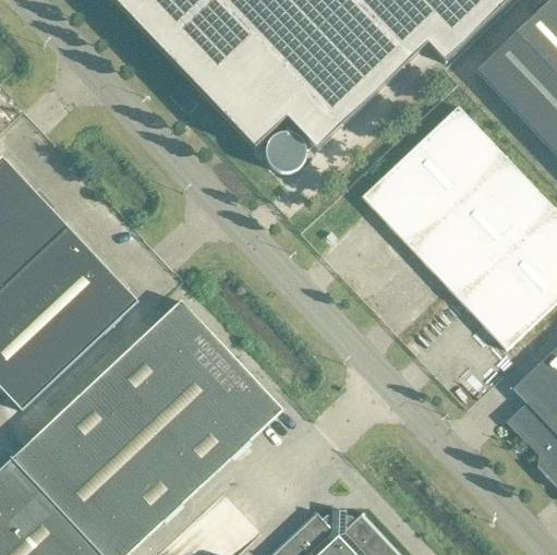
[(112,0),(254,149),(286,118),(316,151),(427,45),(444,62),(509,0),(112,0)]
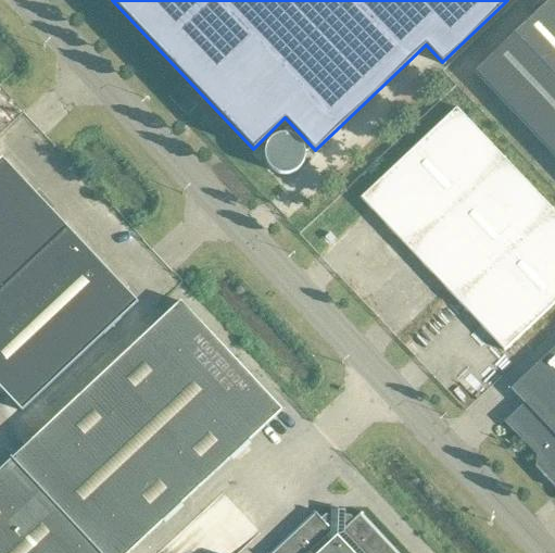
[(545,0),(474,70),(554,154),(554,0),(545,0)]
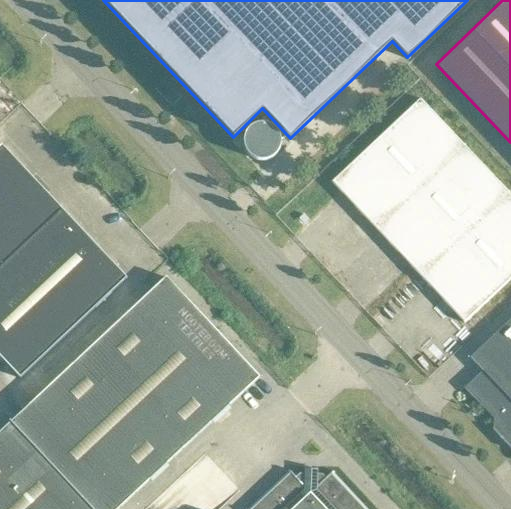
[(164,76),(153,86),(171,104),(181,94),(164,76)]
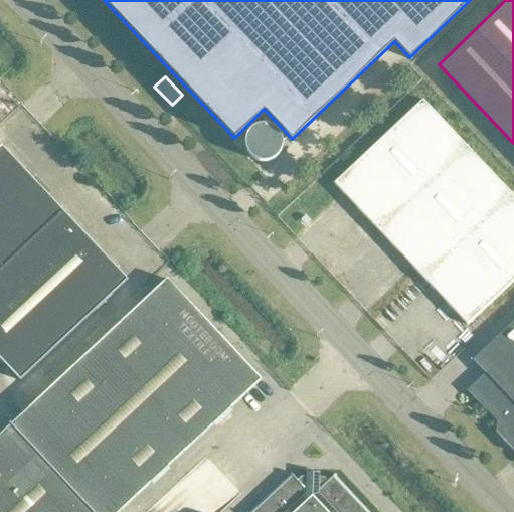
[(421,97),(332,181),(379,230),(468,146),(421,97)]
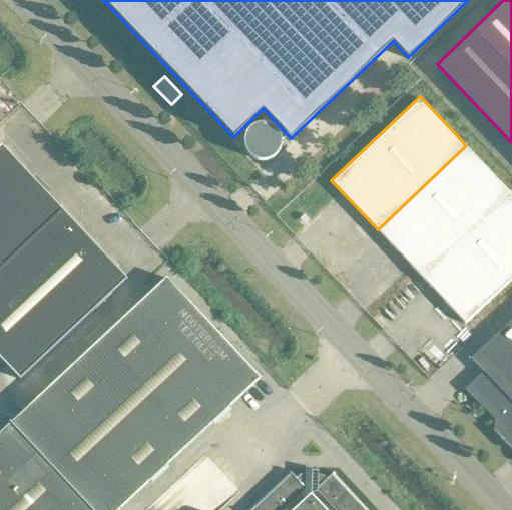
[(0,266),(61,208),(1,143),(0,144),(0,266)]
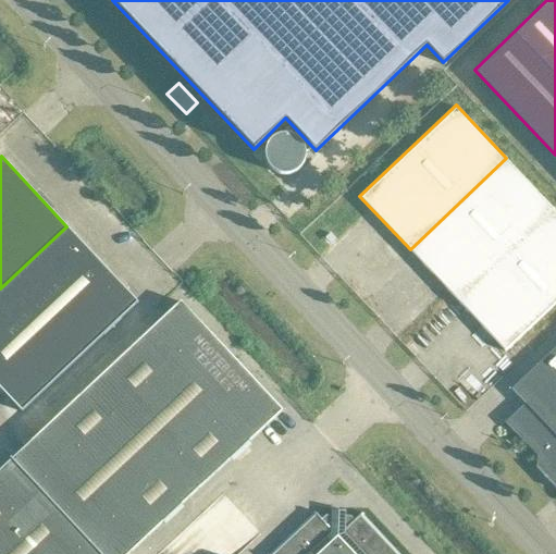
[(555,210),(506,158),(410,249),(460,302),(555,211),(555,210)]
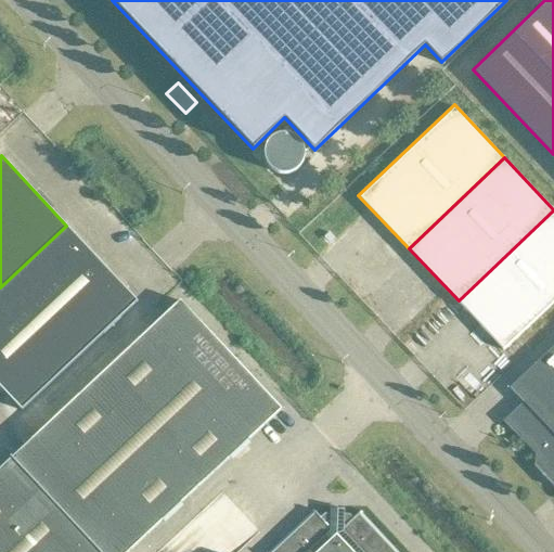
[(553,210),(459,300),(502,348),(553,298),(553,210)]
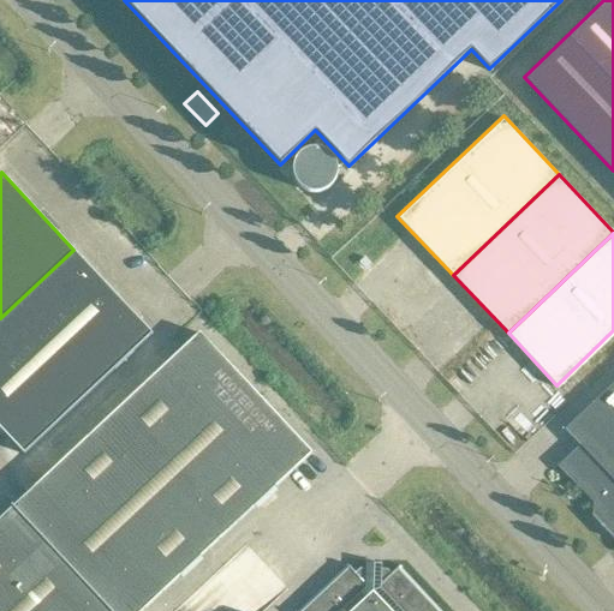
[(151,331),(73,250),(0,318),(0,426),(23,451),(151,331)]
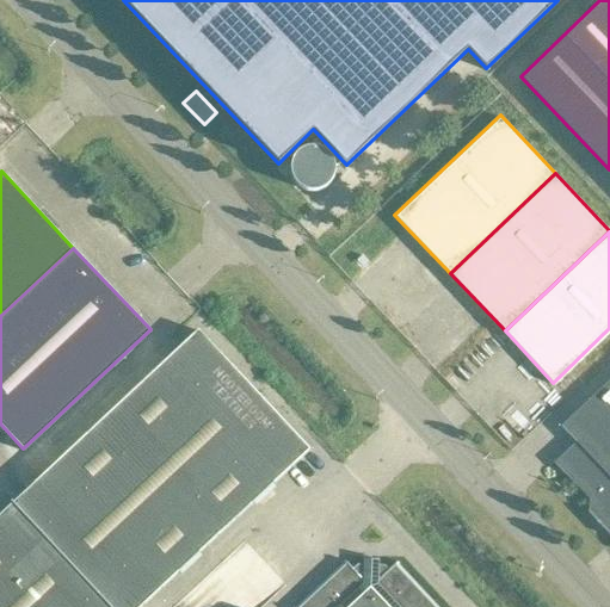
[(436,606),(395,563),(398,561),(396,559),(388,568),(383,563),(377,563),(379,558),(363,557),(362,562),(357,562),(352,567),(344,558),(343,558),(345,562),(296,606),(294,606),(293,605),(291,606),(293,606),(136,606),(309,447),(197,328),(0,511),(0,606),(436,606)]
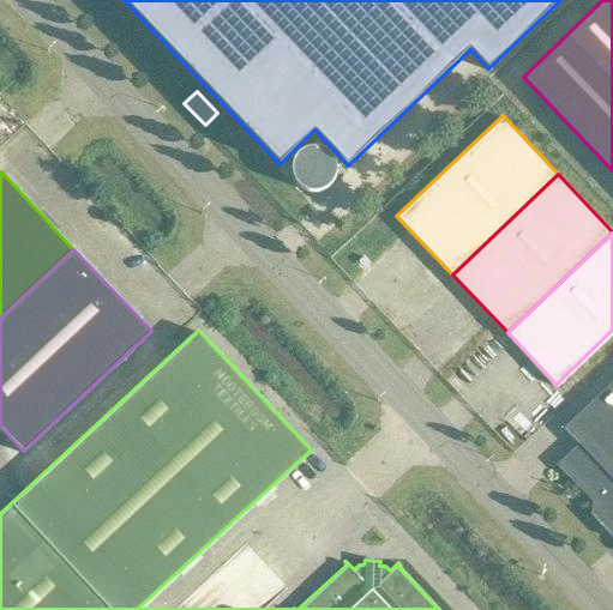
[(612,379),(564,424),(564,426),(578,441),(556,463),(590,499),(590,513),(612,536),(612,533),(612,379)]
